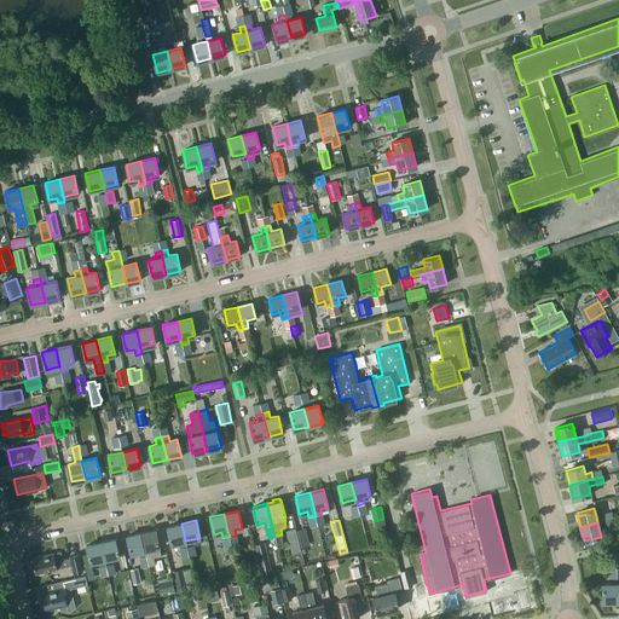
[(181,524),(167,527),(171,544),(179,543),(180,548),(186,547),(185,541),(181,524)]
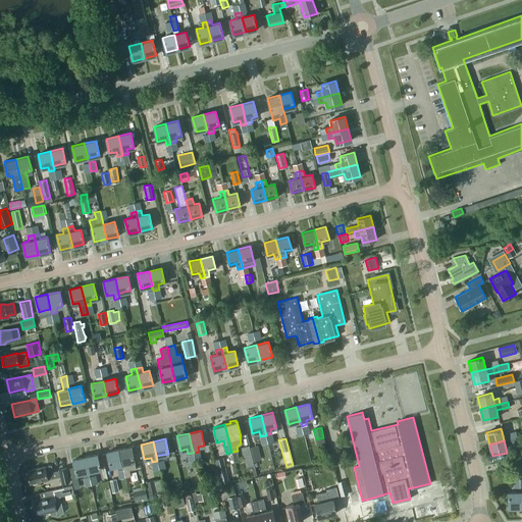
[(254,464),(249,446),(241,447),(246,466),(248,465),(249,467),(252,466),(252,465),(254,464)]
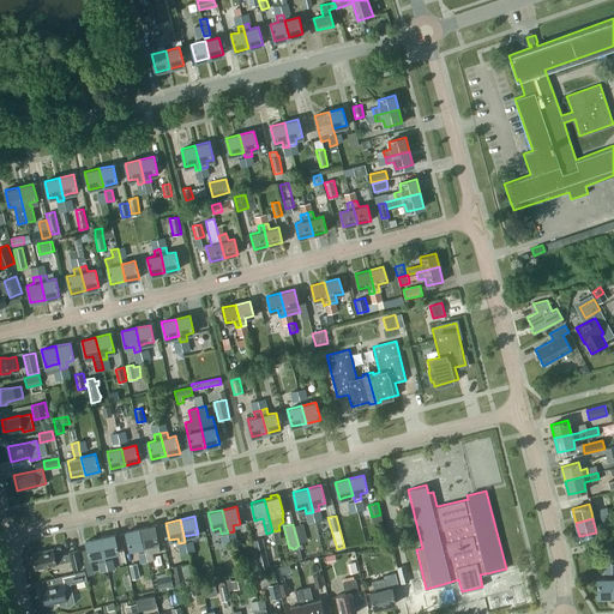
[(154,525),(140,528),(144,546),(145,552),(148,561),(154,559),(152,553),(160,551),(158,542),(154,525)]
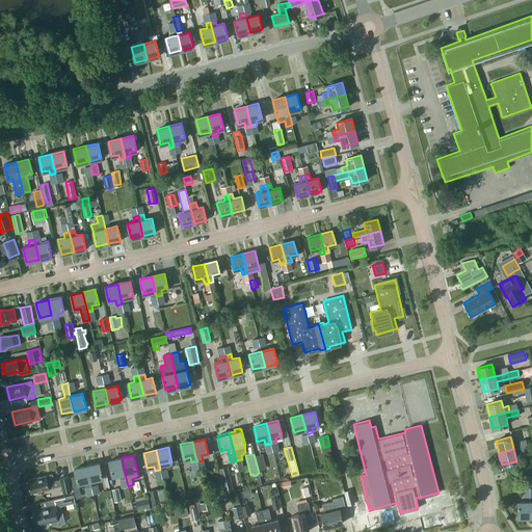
[(122,457),(109,460),(112,476),(120,474),(121,479),(126,478),(125,473),(122,457)]
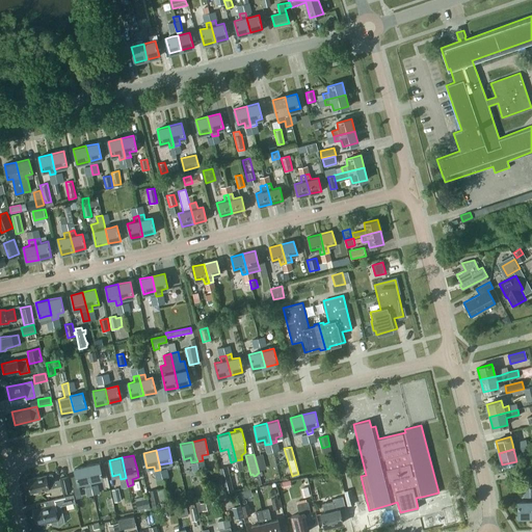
[(99,462),(86,466),(89,481),(96,479),(102,478),(99,462)]
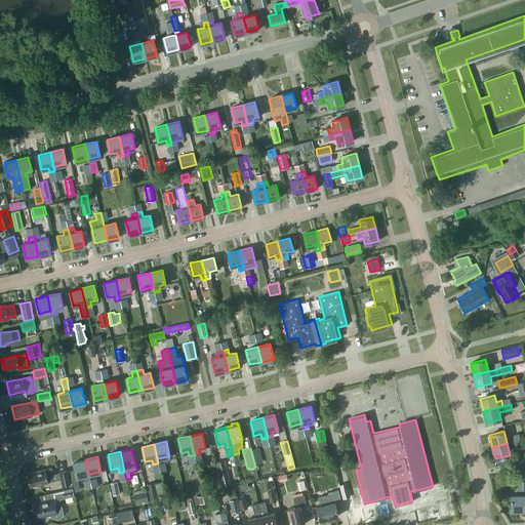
[(85,459),(73,462),(77,477),(83,476),(84,480),(89,479),(88,475),(85,459)]
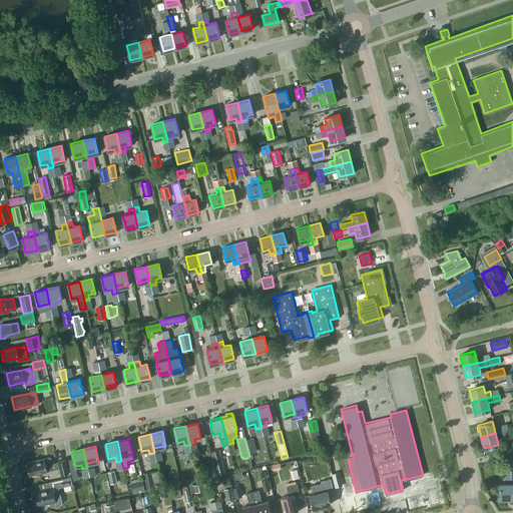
[(211,451),(215,471),(223,469),(219,449),(211,451)]
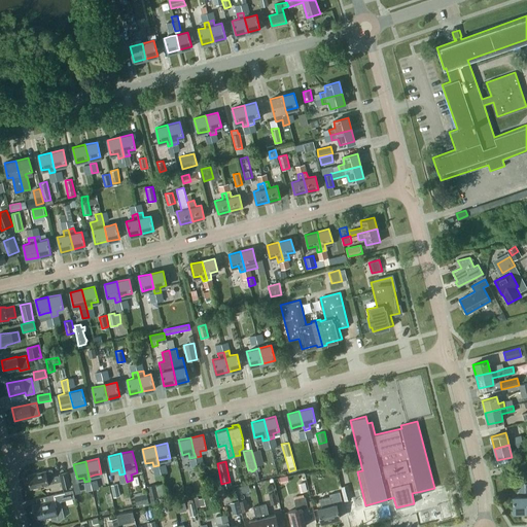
[(510,465),(512,472),(523,469),(522,462),(510,465)]
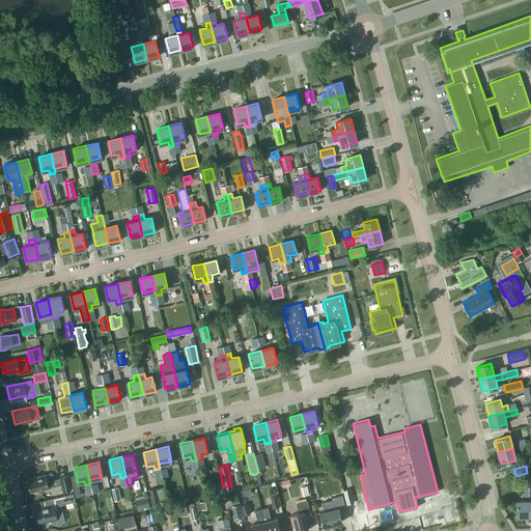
[(46,475),(46,474),(27,478),(30,492),(49,487),(59,484),(58,479),(54,480),(52,473),(46,475)]
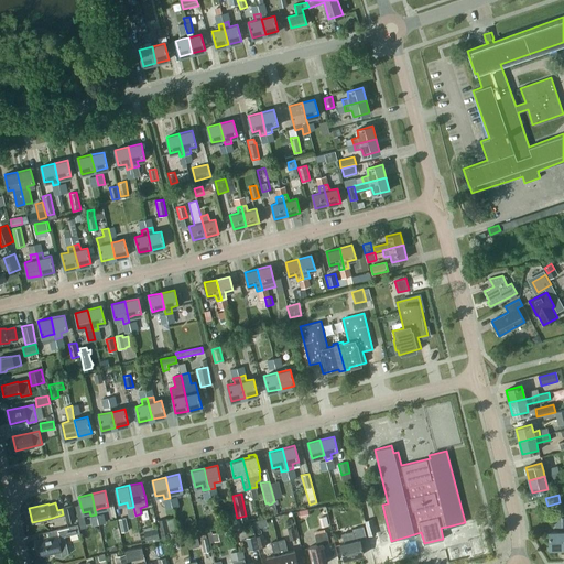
[(63,507),(66,522),(75,520),(72,505),(63,507)]
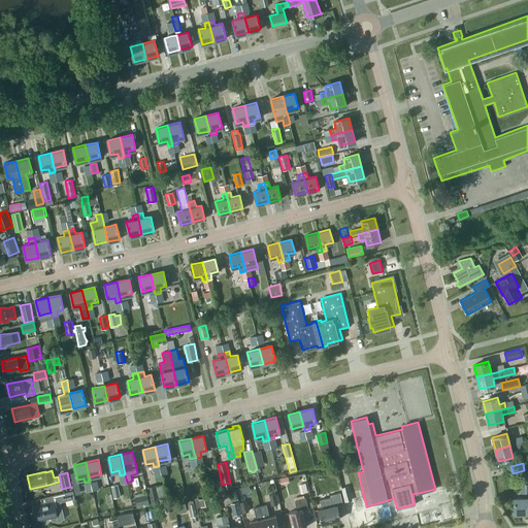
[(120,497),(118,485),(110,486),(113,498),(120,497)]
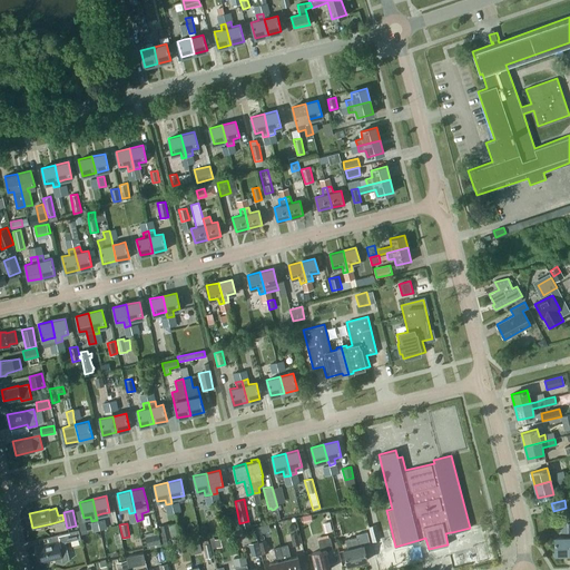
[(159,526),(164,543),(172,541),(168,523),(159,526)]
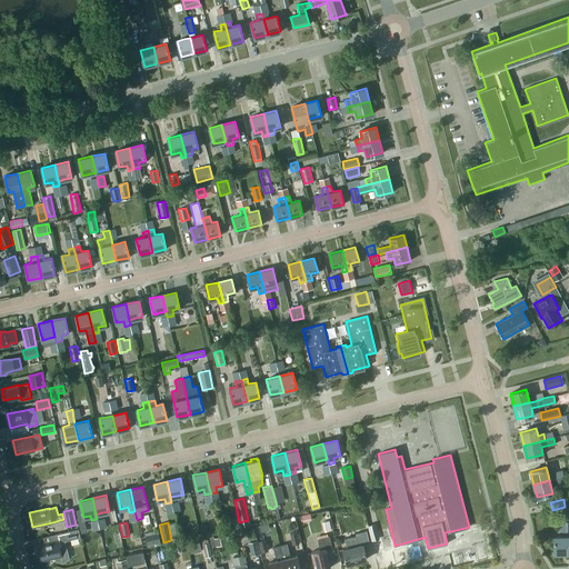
[(368,526),(371,541),(379,539),(376,523),(368,526)]
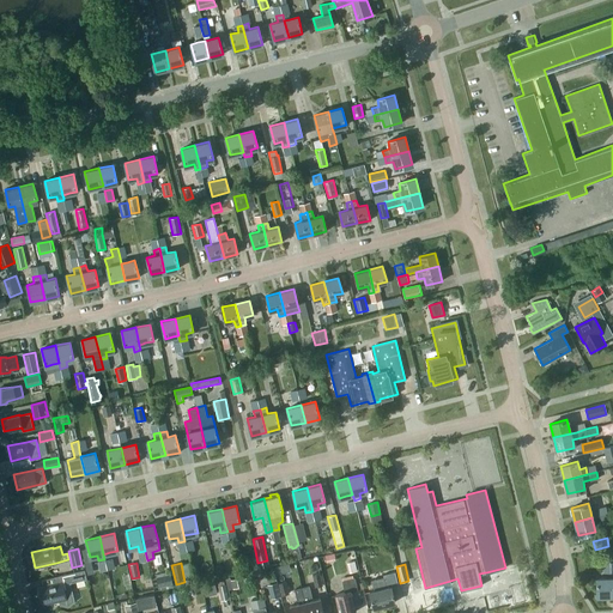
[(40,587),(40,588),(38,588),(38,596),(42,601),(43,601),(43,604),(60,600),(61,604),(67,605),(72,601),(71,593),(72,593),(70,583),(86,578),(84,570),(54,577),(55,583),(40,587)]
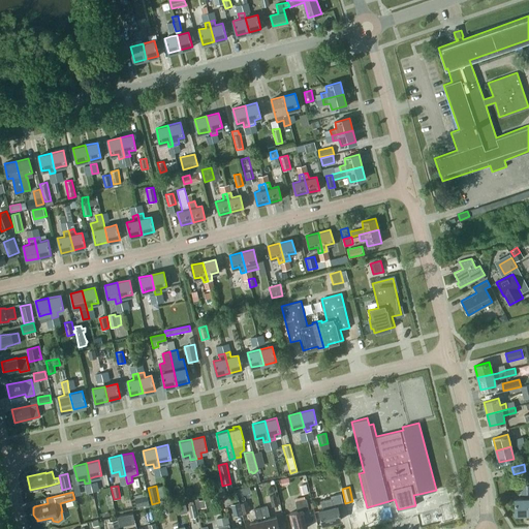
[(133,495),(136,506),(135,506),(133,501),(131,501),(133,510),(137,510),(136,507),(149,504),(146,493),(133,495)]
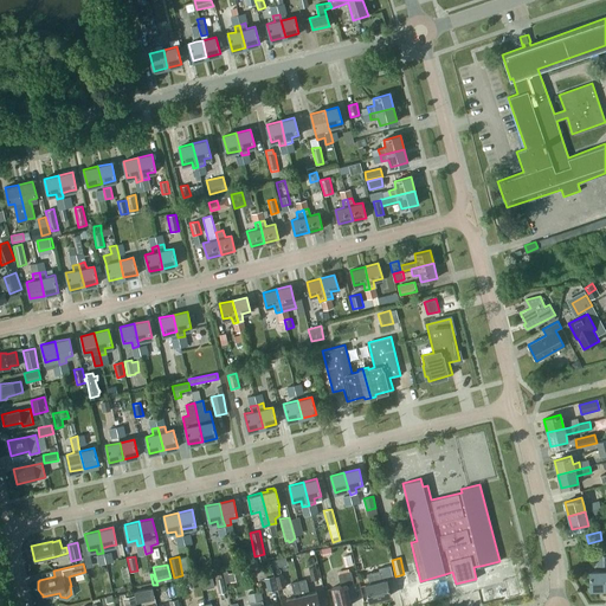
[(365,585),(369,600),(391,595),(387,580),(393,579),(391,565),(379,568),(382,580),(365,585)]
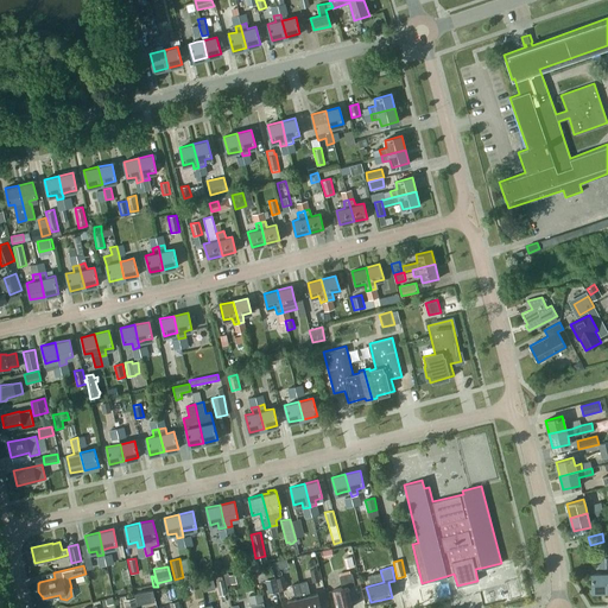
[(310,570),(312,582),(321,581),(317,568),(310,570)]
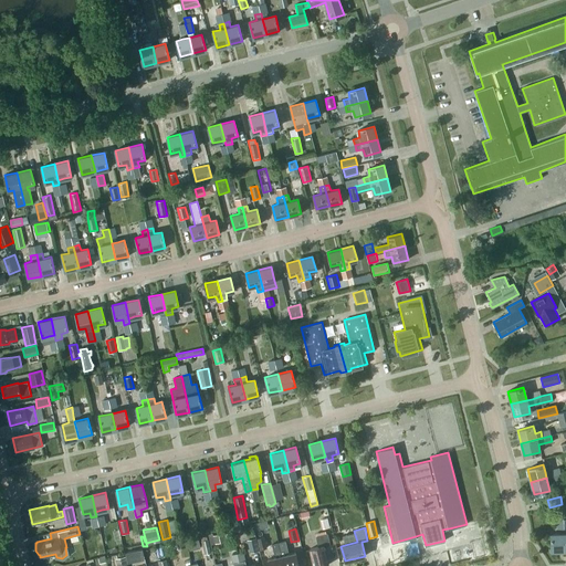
[(310,548),(313,565),(322,565),(328,565),(324,546),(329,545),(327,533),(315,536),(318,546),(310,548)]
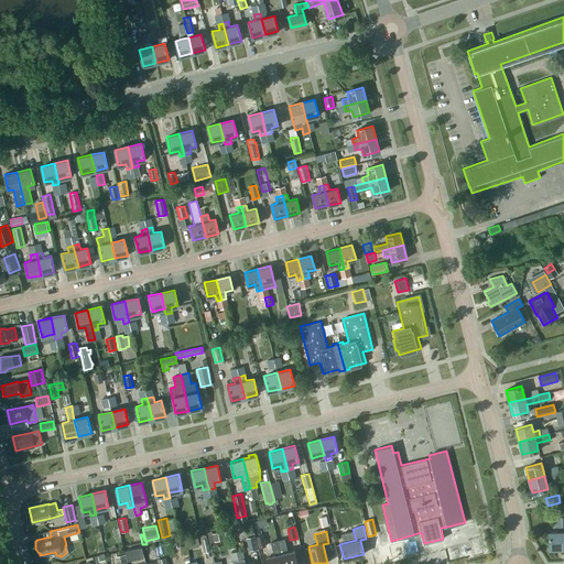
[(562,532),(549,532),(549,549),(562,549),(562,532)]
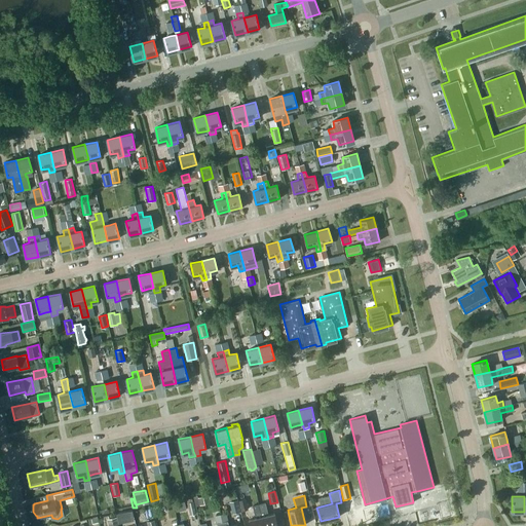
[(229,501),(232,514),(240,512),(237,499),(229,501)]
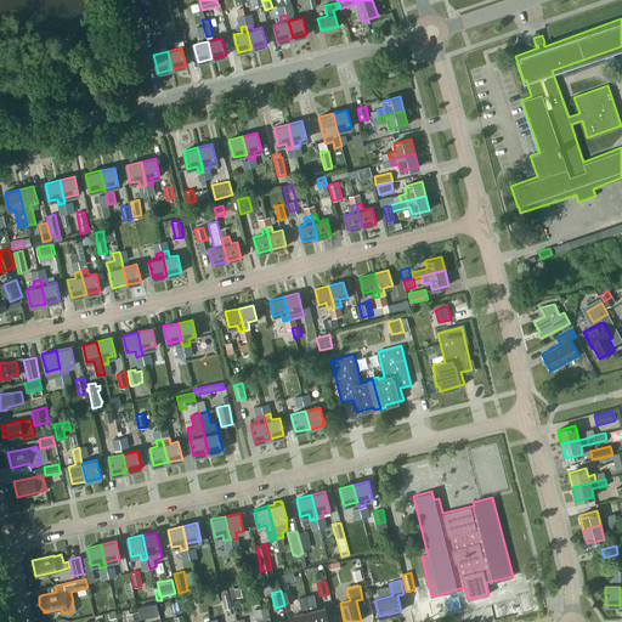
[(282,592),(286,604),(293,603),(289,591),(282,592)]
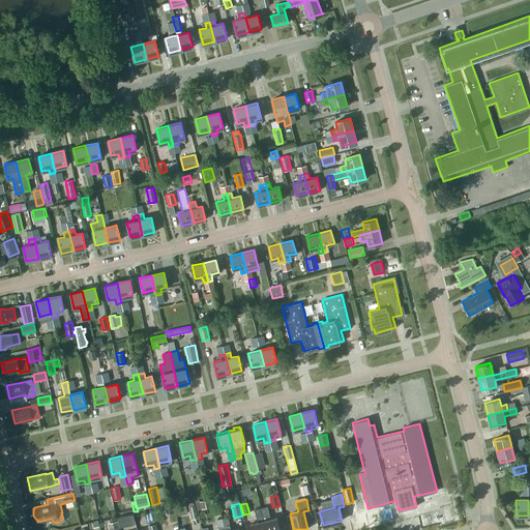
[(195,505),(188,506),(192,519),(198,518),(195,505)]
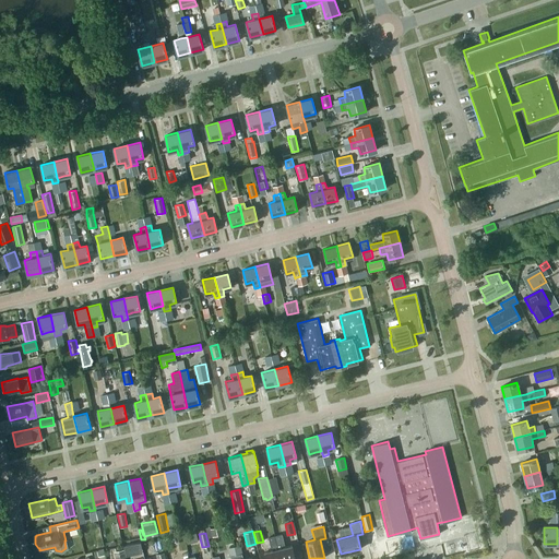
[(282,534),(275,536),(280,558),(295,558),(292,545),(283,547),(283,544),(284,544),(282,534)]
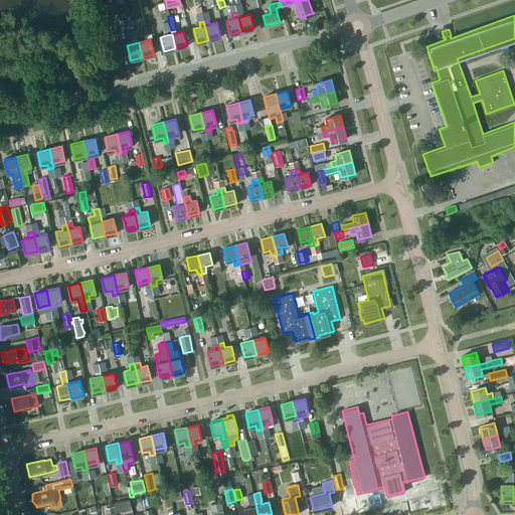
[(258,514),(253,494),(247,495),(249,504),(250,504),(251,507),(243,509),(244,514),(258,514)]
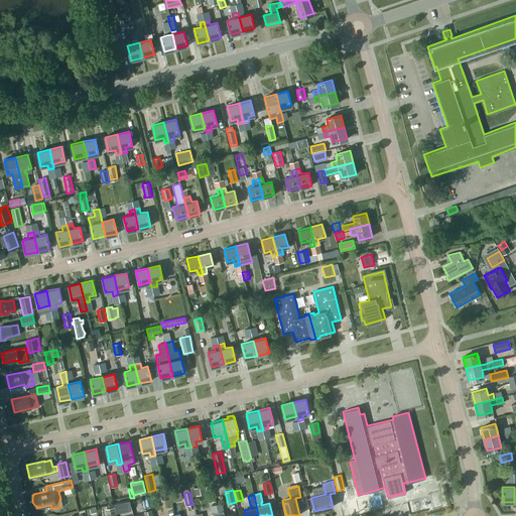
[(114,503),(116,512),(128,510),(126,501),(114,503)]
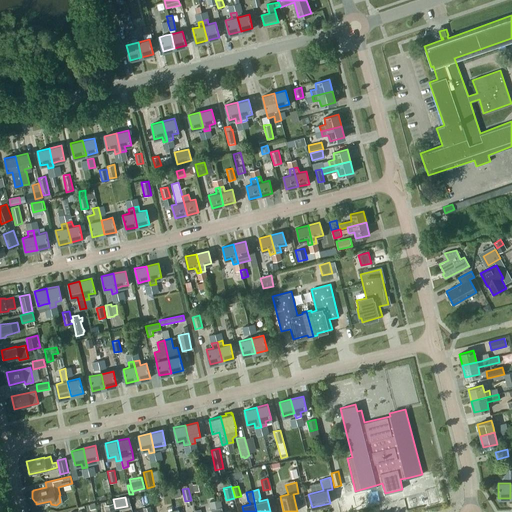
[(220,499),(214,501),(216,511),(230,511),(230,510),(223,511),(220,499)]
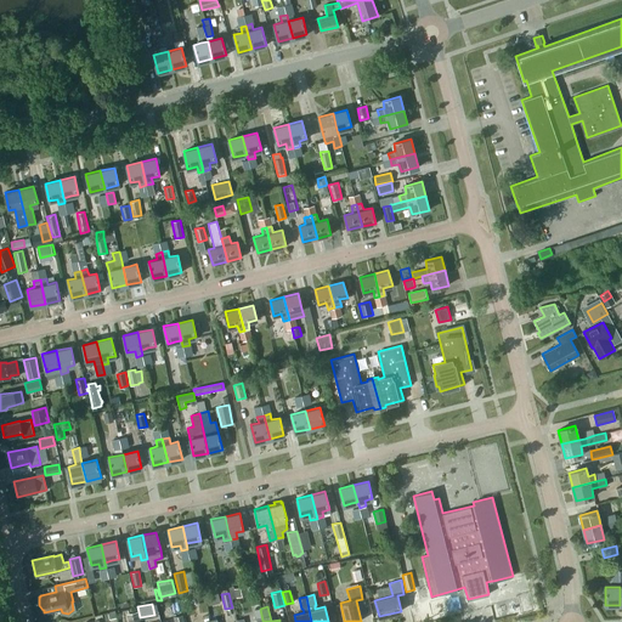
[(126,614),(129,621),(140,621),(137,611),(126,614)]
